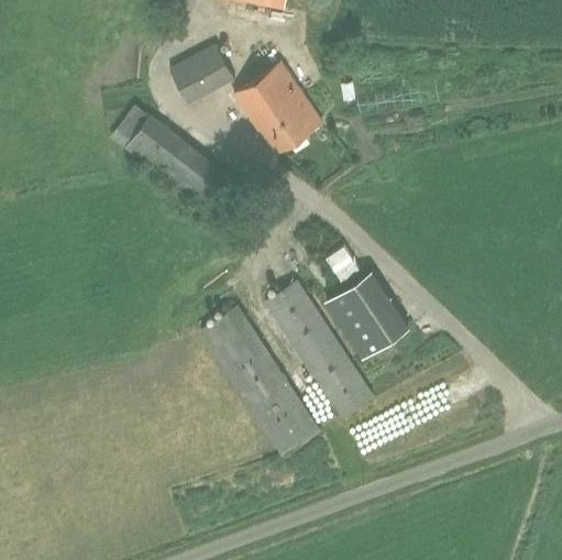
[(217,0),(282,12),(284,0),(217,0)]
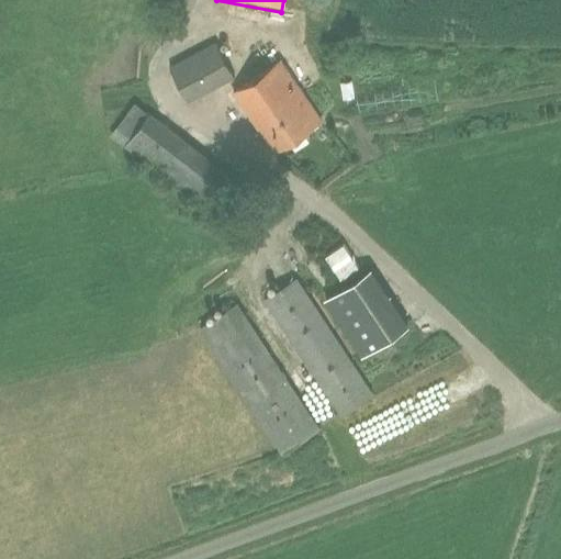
[(187,104),(233,81),(214,45),(168,69),(187,104)]
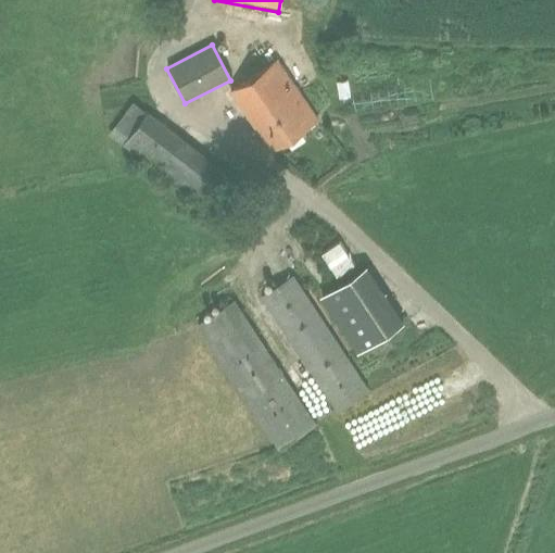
[(268,152),(316,121),(276,63),(229,95),(268,152)]
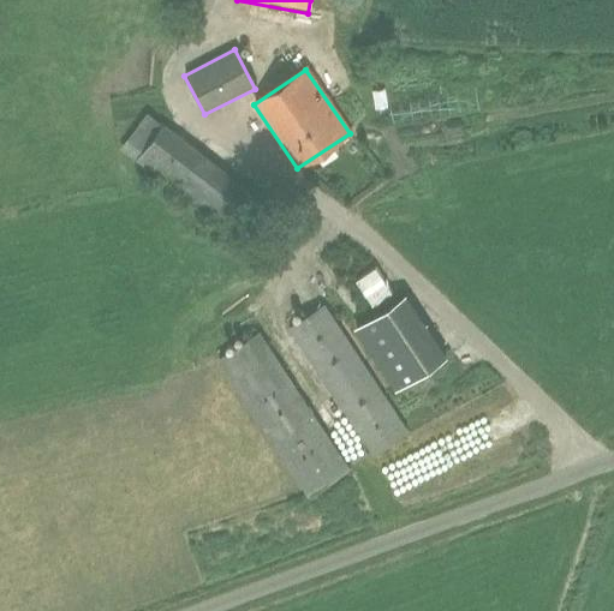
[(250,195),(162,126),(147,114),(120,149),(224,228),(250,195)]
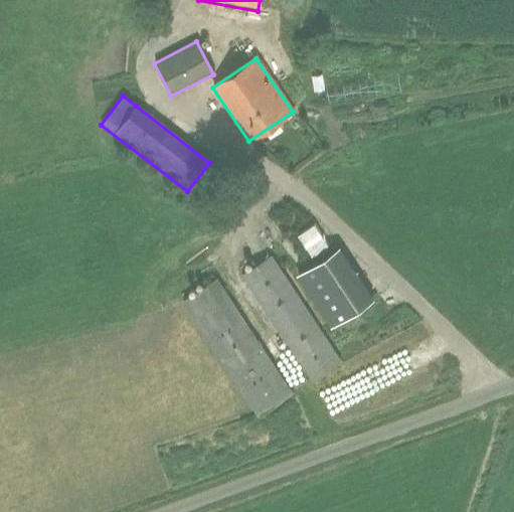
[(315,225),(299,236),(314,258),(330,246),(315,225)]
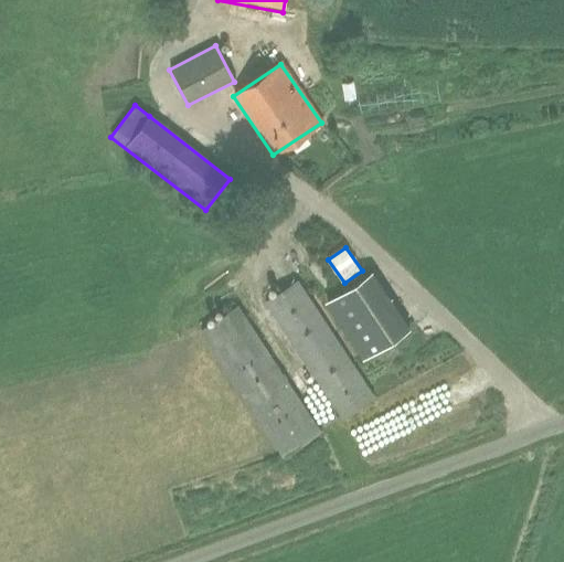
[(364,359),(411,328),(373,272),(328,303),(364,359)]
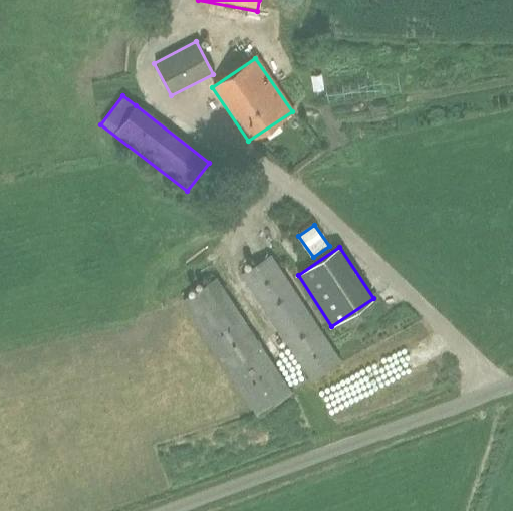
[(311,380),(340,361),(271,255),(242,274),(311,380)]
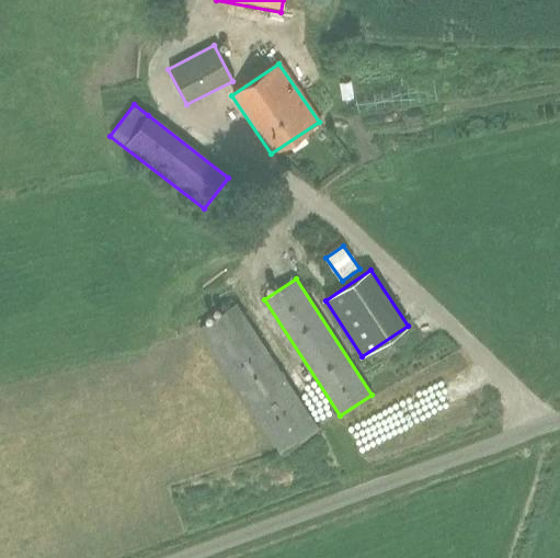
[(282,453),(318,430),(237,306),(201,329),(282,453)]
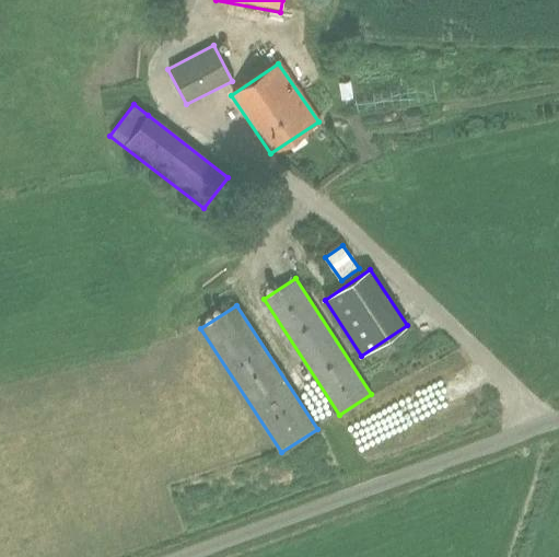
[(400,416),(353,428),(360,453),(407,441),(400,416)]
